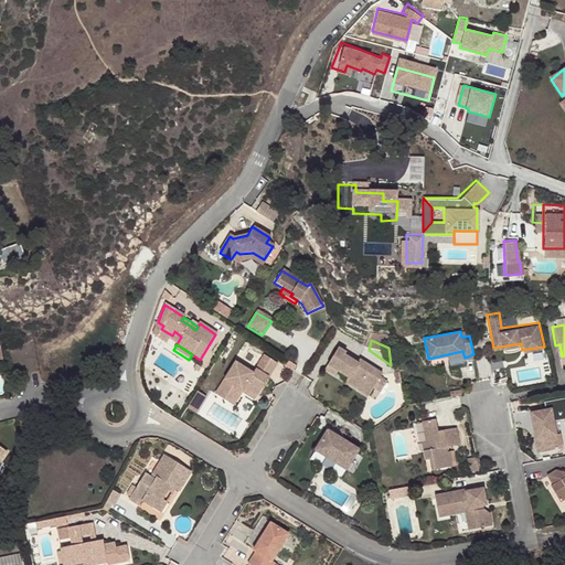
[(368,401),(372,392),(377,382),(380,377),(359,364),(356,368),(345,360),(347,358),(339,353),(326,374),(334,380),(338,374),(349,382),(345,386),(368,401)]
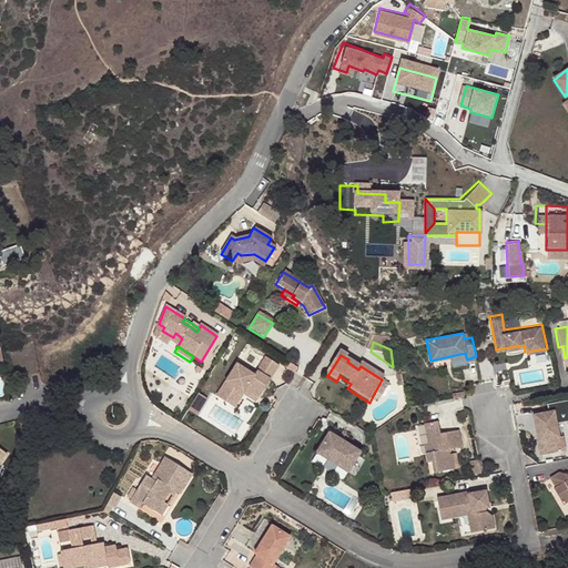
[(236,367),(216,401),(230,411),(240,396),(243,398),(246,393),(257,402),(279,368),(265,361),(253,379),(236,367)]
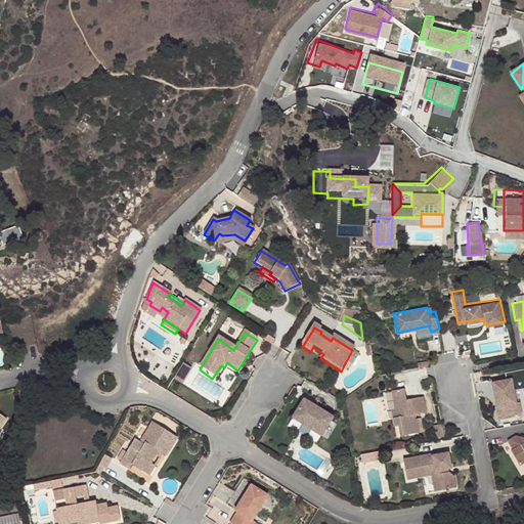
[(350,354),(345,363),(352,368),(358,358),(350,354)]
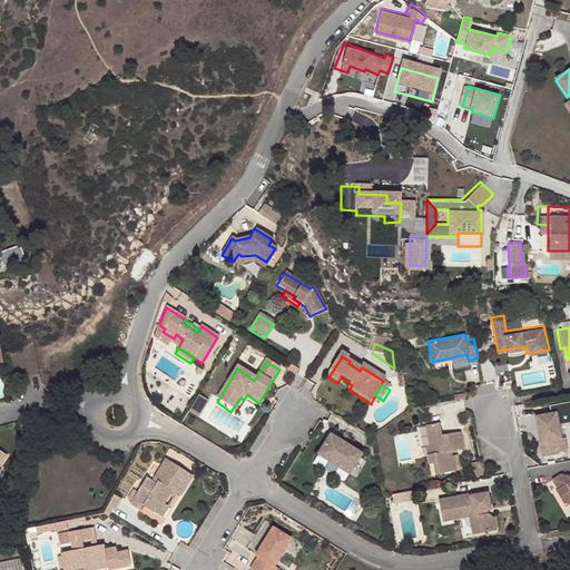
[(247,394),(244,400),(256,408),(258,403),(247,394)]
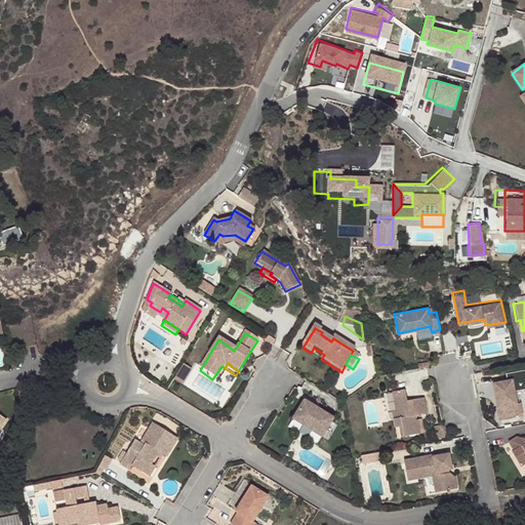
[(176,379),(176,380),(184,385),(193,369),(186,365),(176,379)]
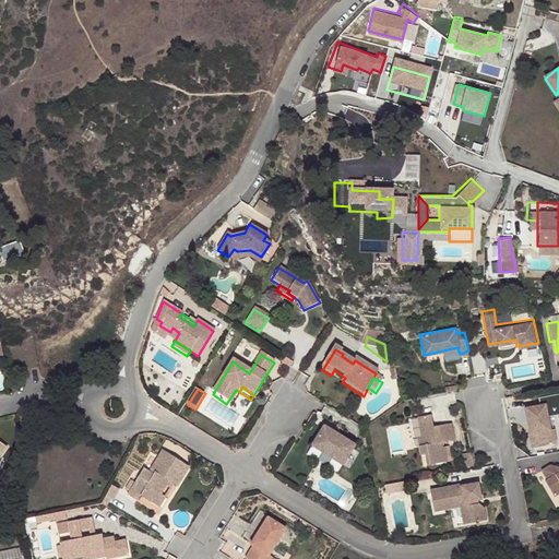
[(236,390),(226,404),(230,406),(239,392),(236,390)]
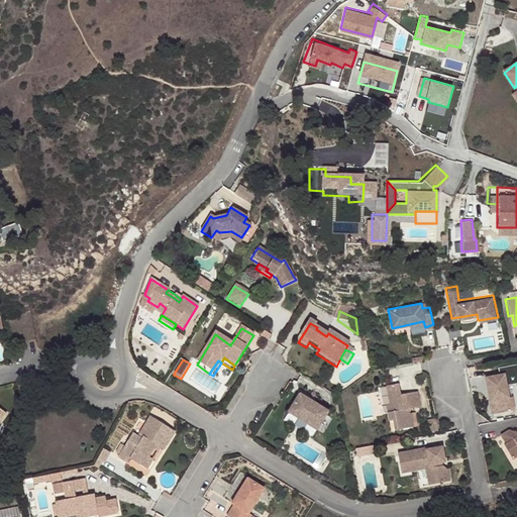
[(492,415),(515,411),(513,396),(509,396),(506,384),(504,374),(485,379),(487,393),(490,392),(493,401),(489,401),(492,415)]
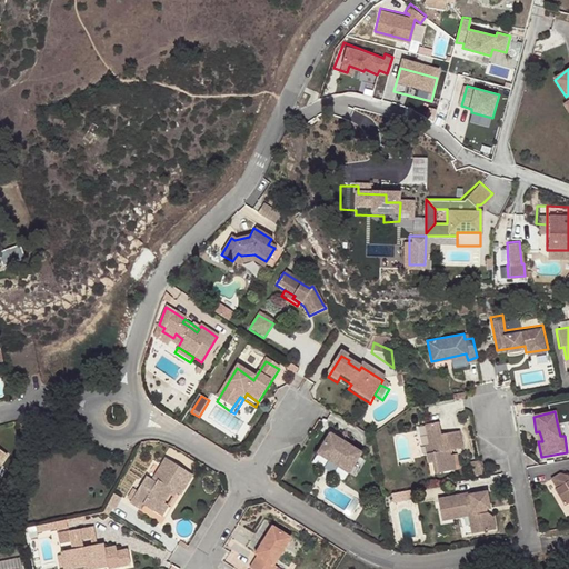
[(431,443),(426,446),(429,463),(435,462),(437,473),(457,469),(455,453),(451,455),(449,449),(461,447),(458,428),(446,430),(447,440),(442,441),(440,431),(439,421),(427,423),(431,443)]
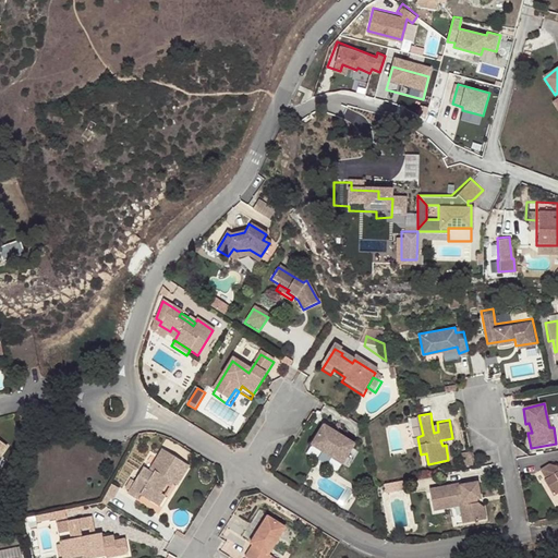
[(554,427),(556,444),(557,443),(557,426),(555,413),(546,414),(549,427),(554,427)]
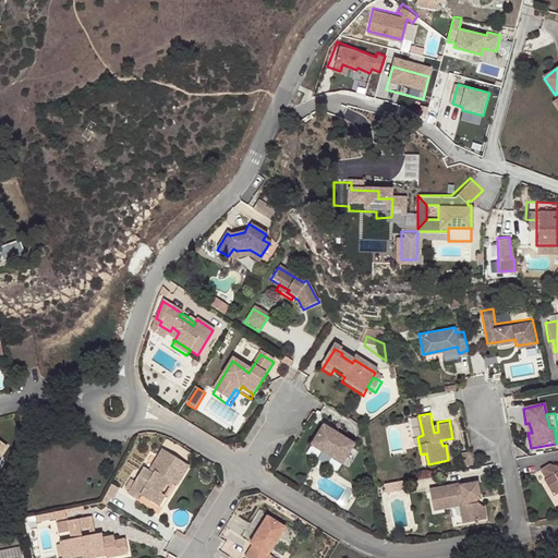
[(415,437),(417,437),(423,435),(419,415),(411,417),(415,437)]
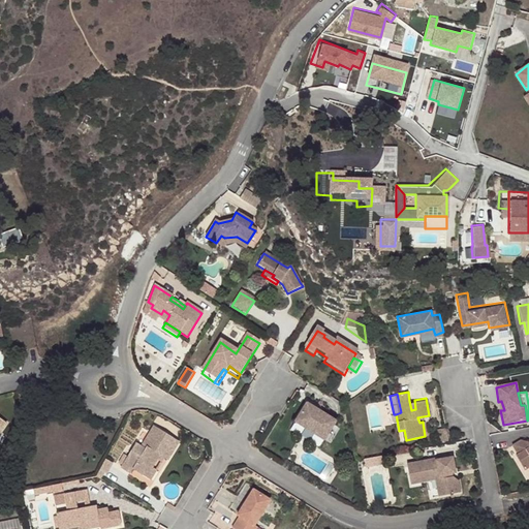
[(296,426),(323,443),(336,425),(307,408),(296,426)]
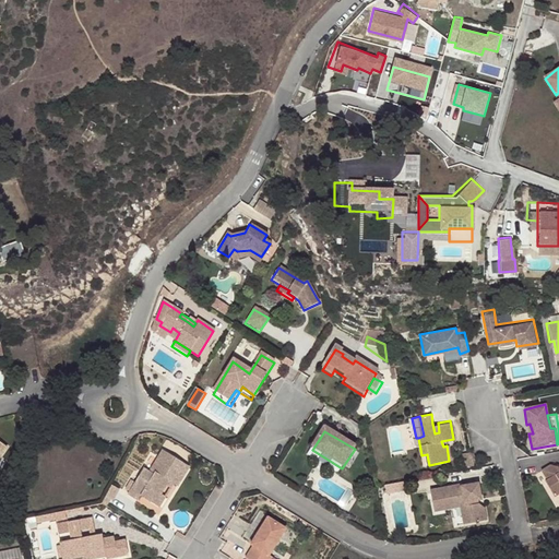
[(462,454),(464,467),(474,465),(471,452),(462,454)]
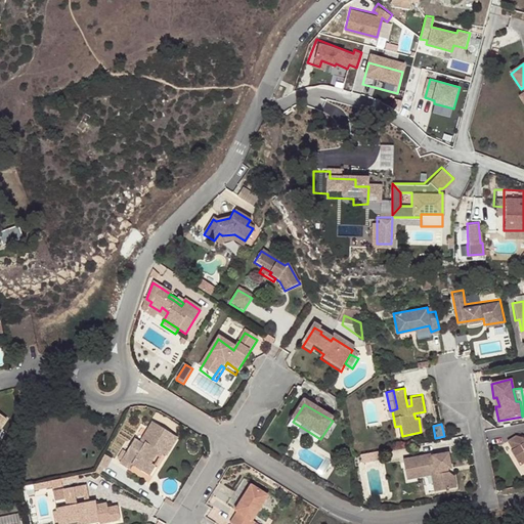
[(135,445),(133,449),(174,447),(177,442),(154,427),(140,448),(135,445)]
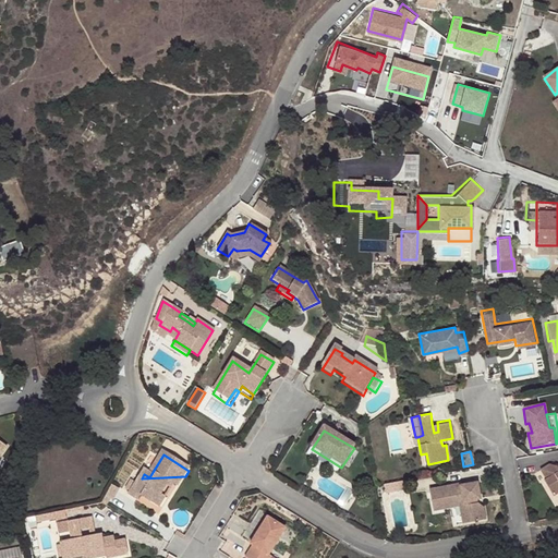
[(557,468),(550,464),(543,470),(548,480),(546,482),(555,496),(557,494),(557,468)]
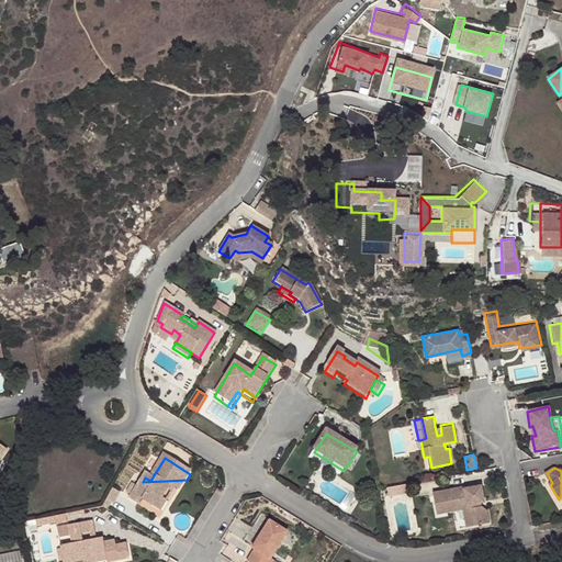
[(143,482),(135,495),(136,506),(141,508),(144,504),(155,510),(161,499),(164,501),(171,490),(176,493),(178,495),(187,480),(143,482)]
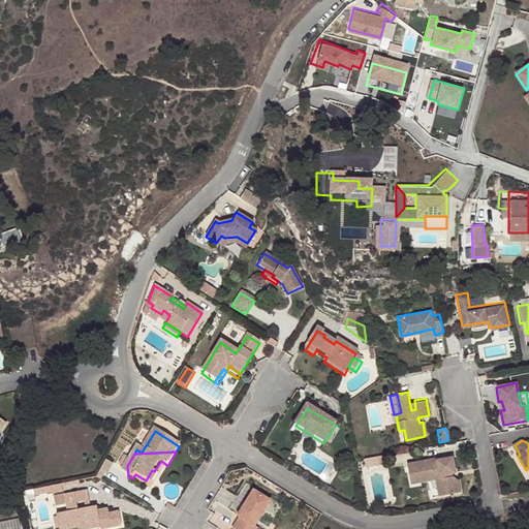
[(368,465),(385,462),(384,455),(367,458),(368,465)]
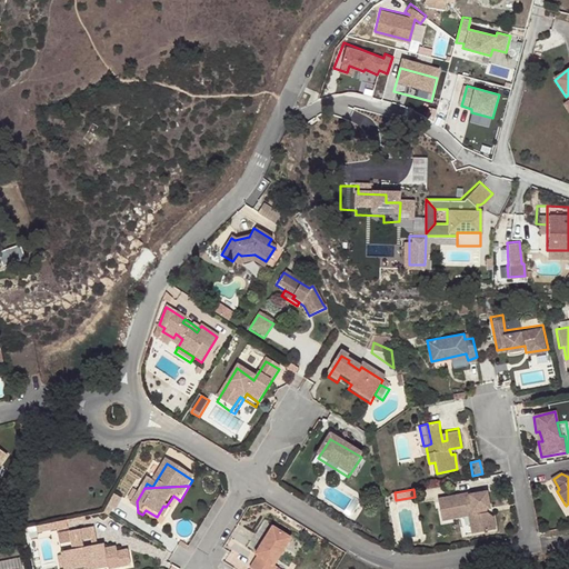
[(481,522),(482,532),(497,528),(495,516),(487,512),(487,509),(491,508),(487,491),(470,495),(470,492),(438,499),(442,517),(455,513),(456,519),(468,517),(470,526),(481,522)]
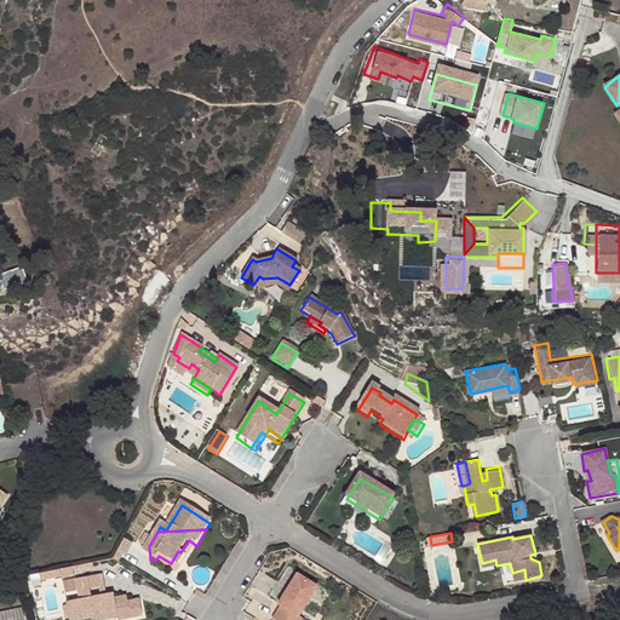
[(178,551),(171,563),(178,568),(194,544),(189,540),(181,552),(178,551)]
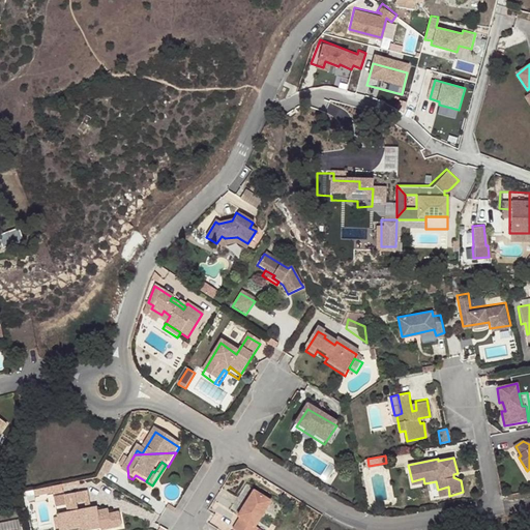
[(112,470),(108,468),(100,480),(105,483),(112,470)]
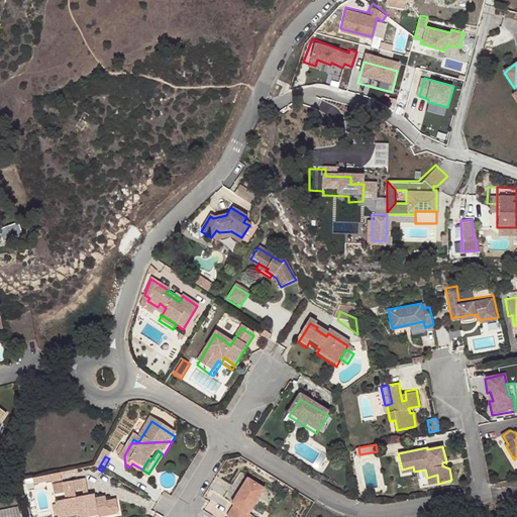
[(428,486),(438,484),(437,475),(427,478),(428,486)]
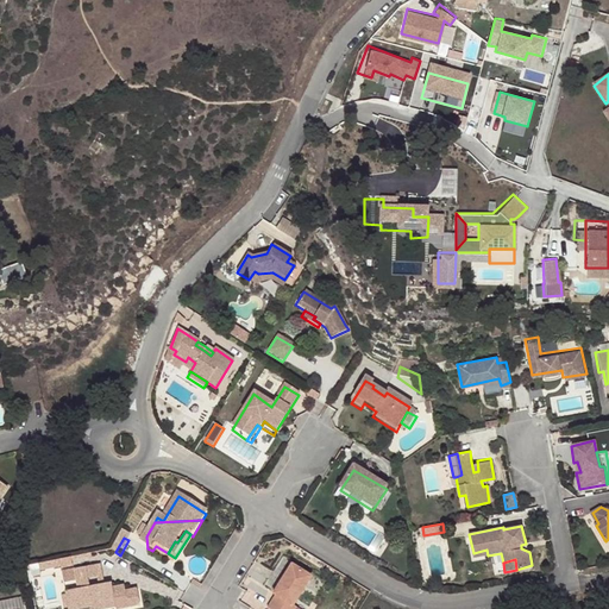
[(56,575),(54,564),(38,567),(39,577),(56,575)]
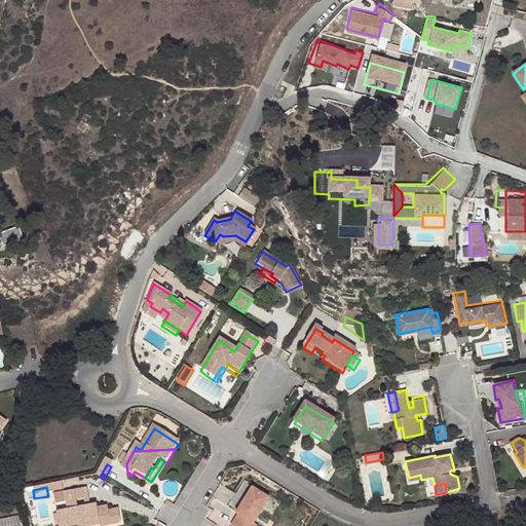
[(232,525),(252,525),(261,511),(267,500),(252,491),(236,516),(237,517),(232,525)]
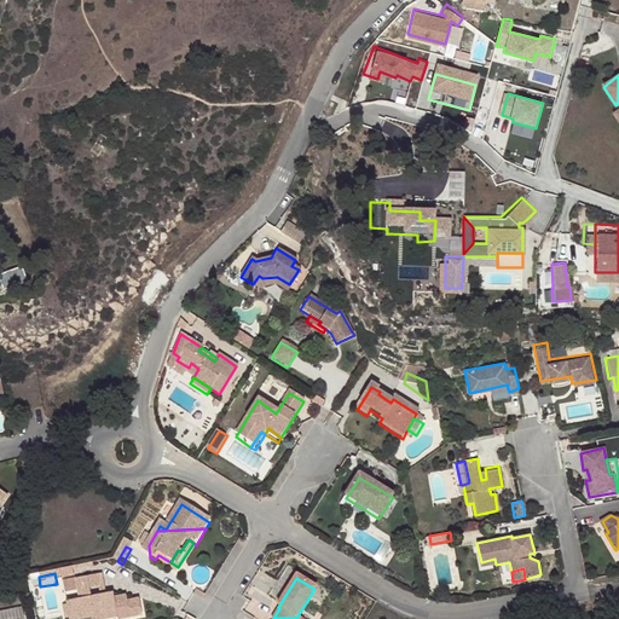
[(114,597),(99,601),(99,605),(93,606),(91,594),(102,593),(98,579),(76,583),(77,589),(80,603),(69,606),(70,618),(142,618),(139,603),(128,606),(127,601),(115,602),(114,597)]
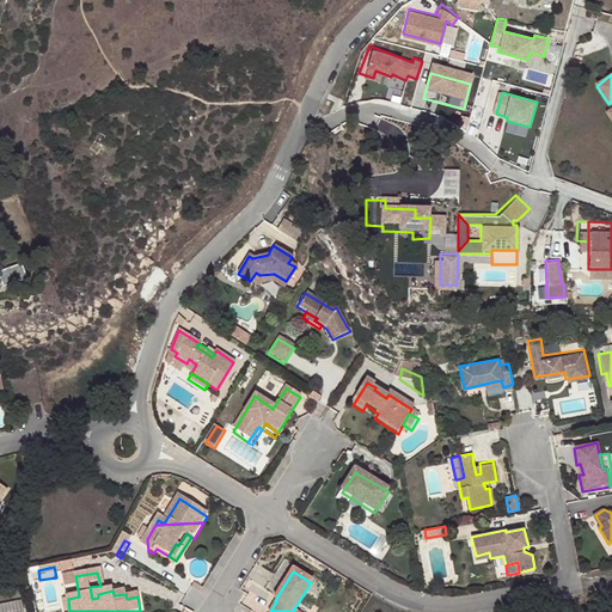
[(293,611),(311,611),(317,604),(304,594),(293,611)]
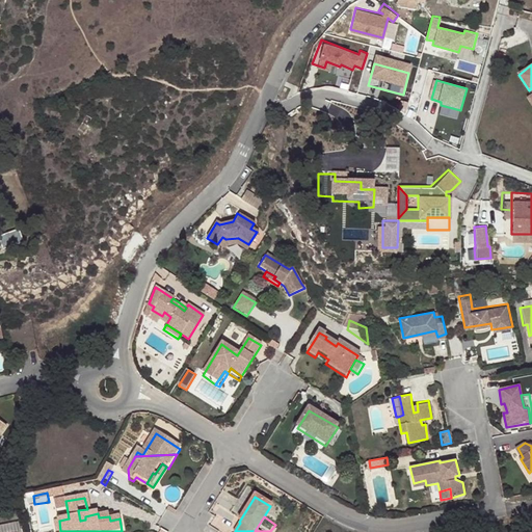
[(0,531),(24,528),(23,519),(0,522),(0,531)]
